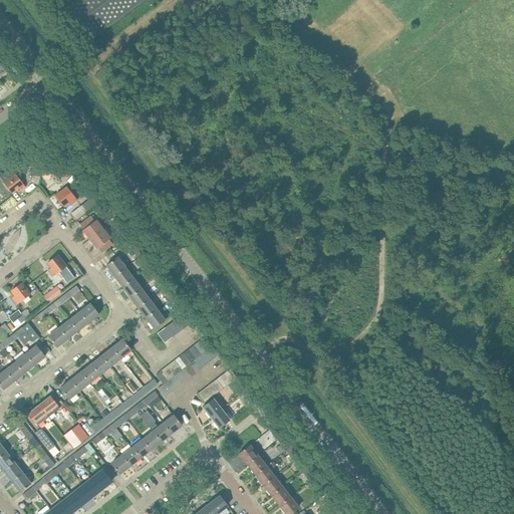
[(54,0),(86,42),(143,0),(54,0)]
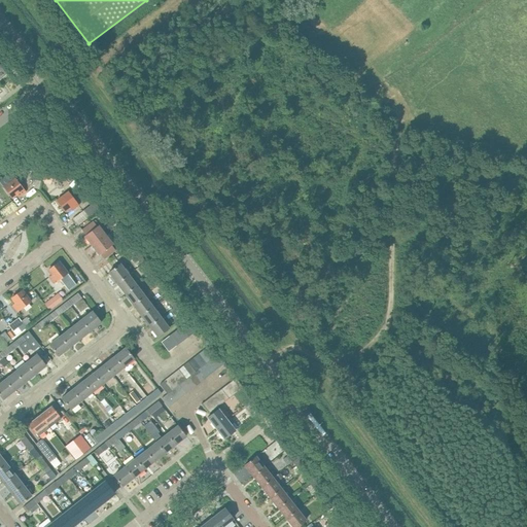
[(314,32),(305,40),(309,43),(317,35),(315,32),(314,32)]
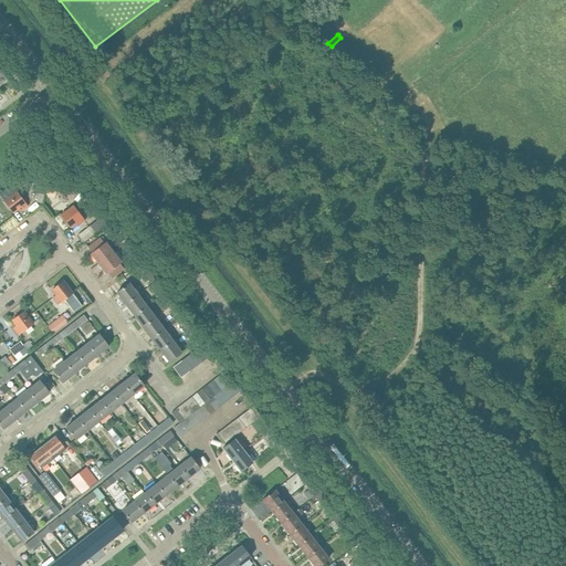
[(34,184),(33,194),(44,195),(45,186),(34,184)]
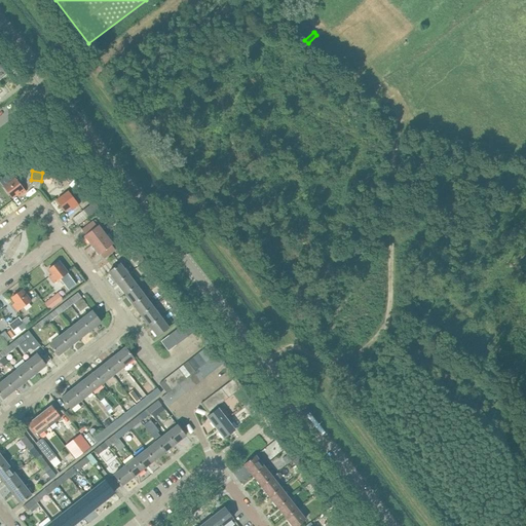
[(49,185),(53,178),(46,174),(42,181),(49,185)]
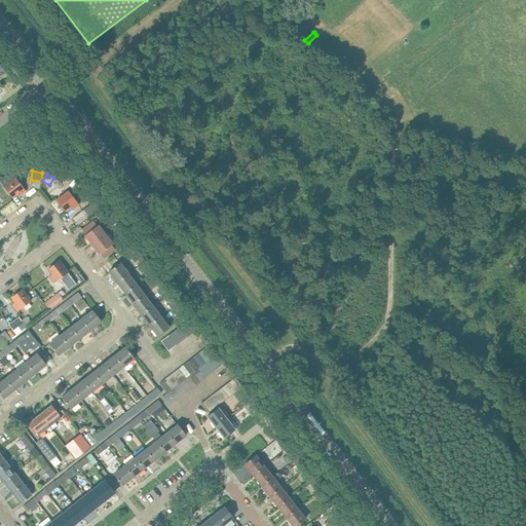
[(19,196),(25,191),(15,179),(4,187),(6,190),(11,197),(16,194),(19,196)]
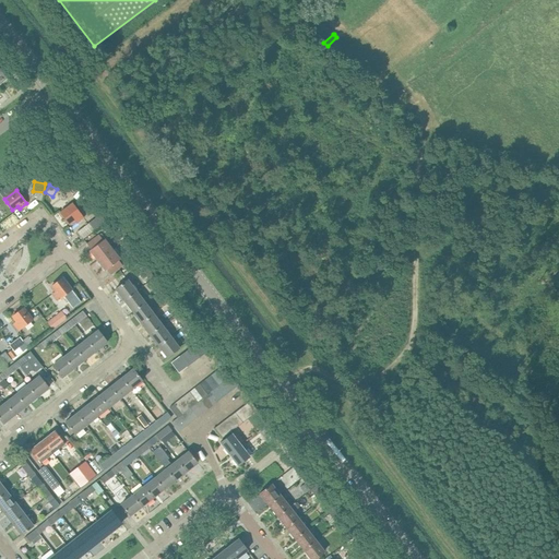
[(74,205),(73,203),(60,213),(69,224),(74,221),(76,223),(83,217),(79,212),(83,209),(78,202),(74,205)]
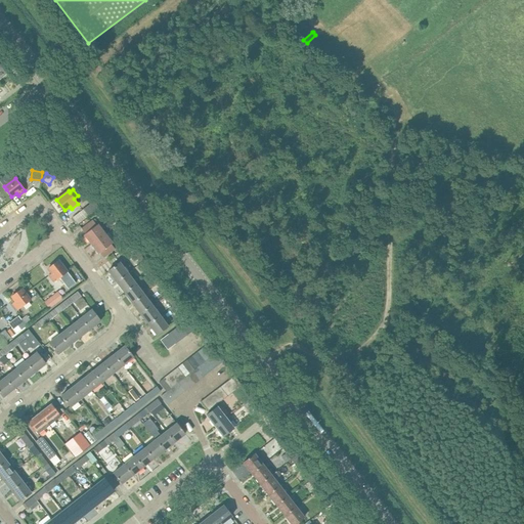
[(93,212),(89,206),(84,210),(83,209),(72,218),(77,224),(93,212)]
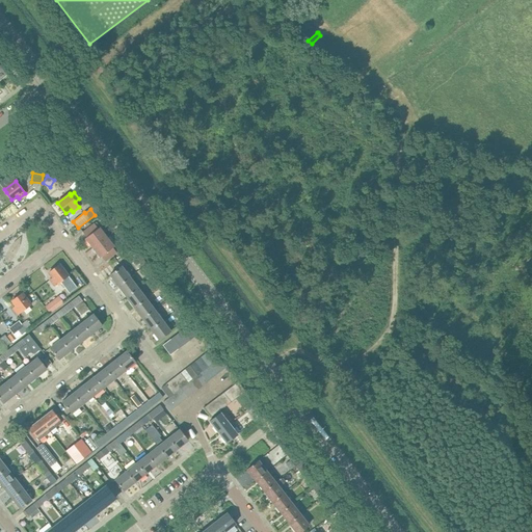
[(98,229),(94,223),(90,227),(82,233),(86,237),(85,239),(92,248),(107,237),(99,228),(98,229)]
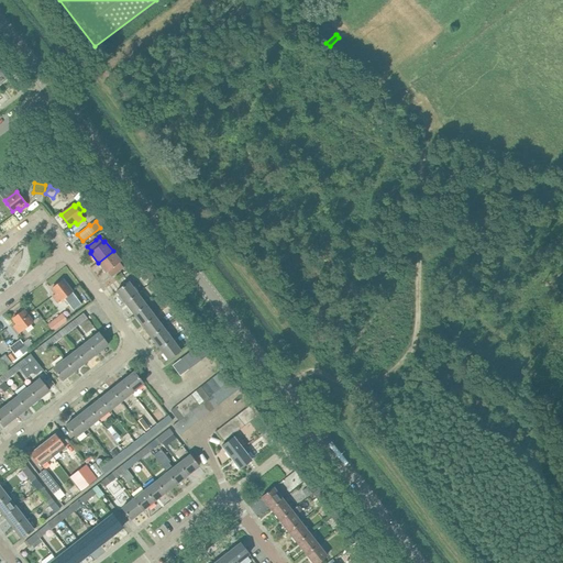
[(111,277),(120,271),(123,267),(119,263),(121,261),(113,251),(98,263),(106,273),(107,272),(111,277)]
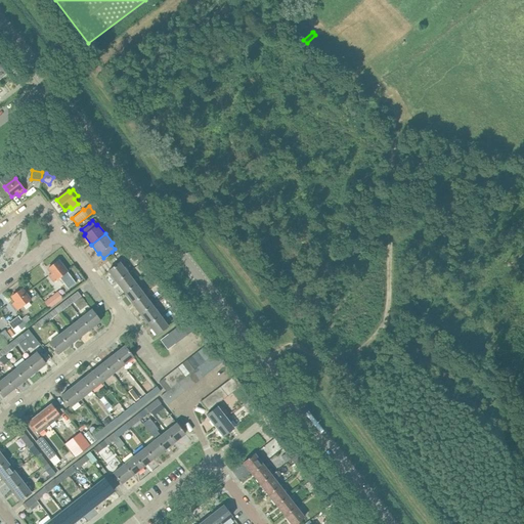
[(139,252),(134,256),(140,263),(144,260),(139,252)]
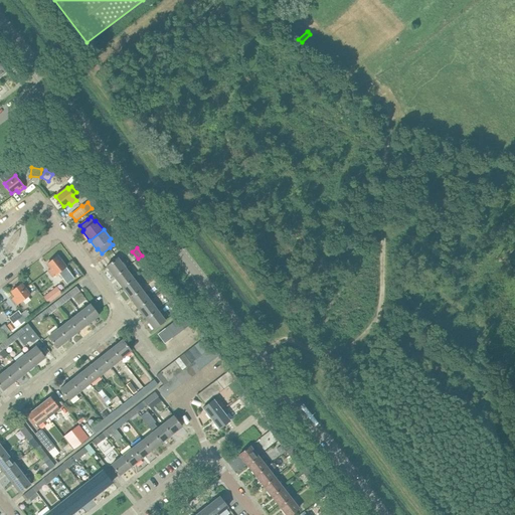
[(53,277),(65,267),(57,255),(47,264),(50,269),(48,271),(53,277)]
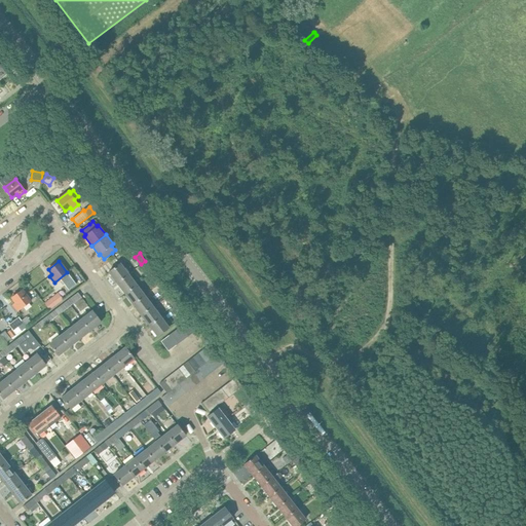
[(116,283),(128,274),(120,263),(108,272),(116,283)]
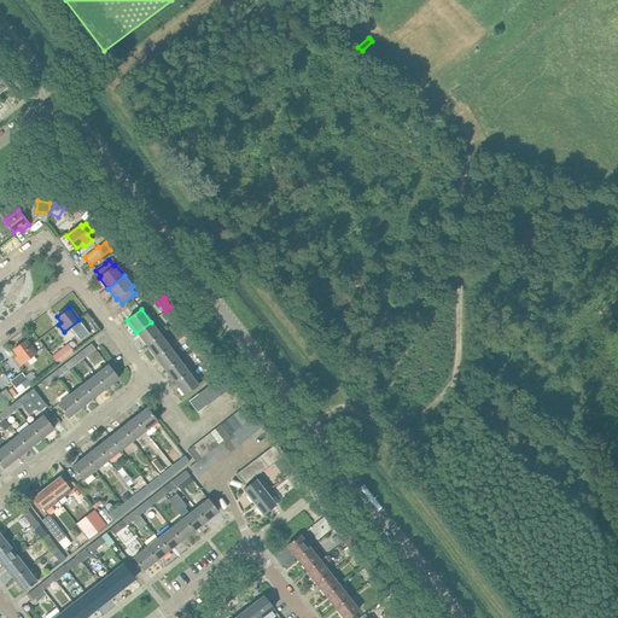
[(173,309),(168,314),(175,324),(180,319),(173,309)]
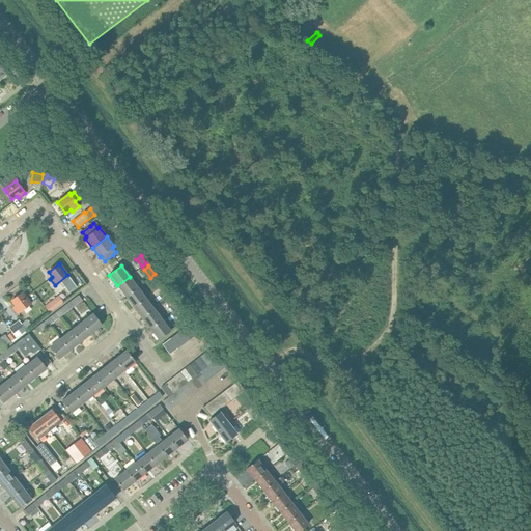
[(126,297),(138,287),(130,277),(117,285),(126,297)]
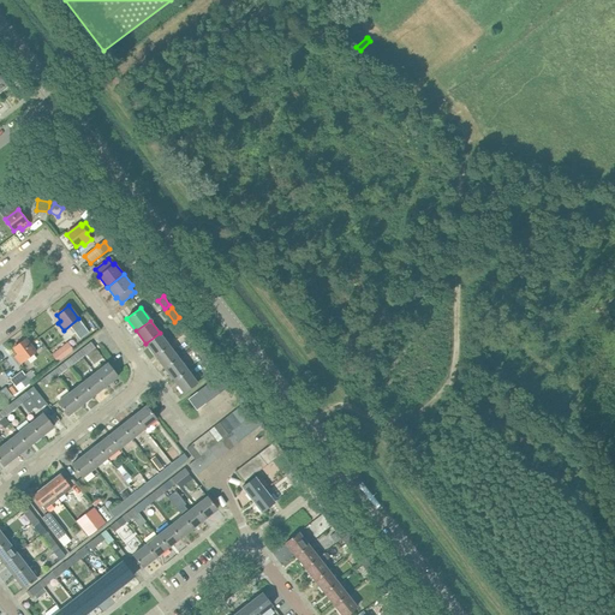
[(189,330),(181,321),(177,324),(184,334),(189,330)]
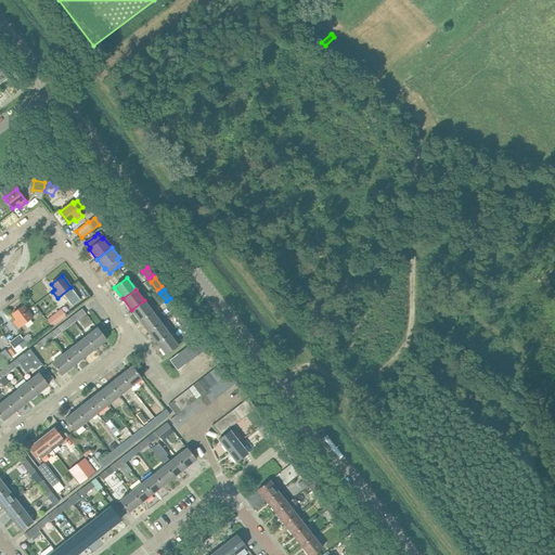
[(140,321),(153,311),(144,300),(131,310),(140,321)]
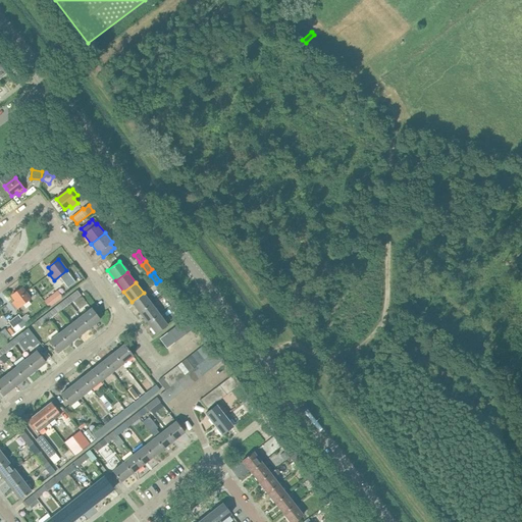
[(162,282),(157,286),(163,295),(168,291),(162,282)]
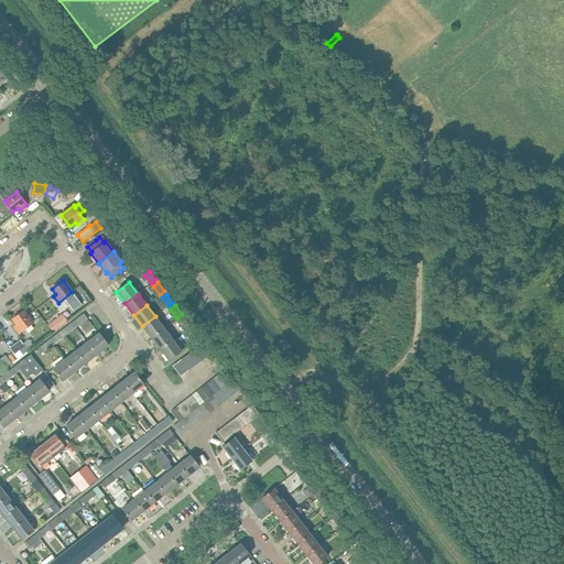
[(19,334),(28,327),(33,323),(23,311),(12,320),(17,325),(13,327),(19,334)]
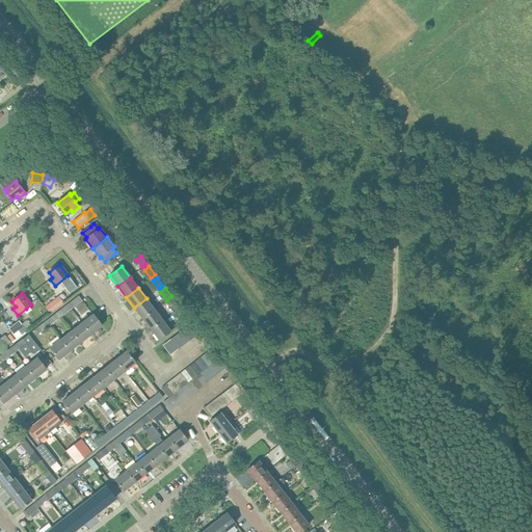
[(72,309),(74,307),(82,300),(79,296),(68,304),(72,309)]
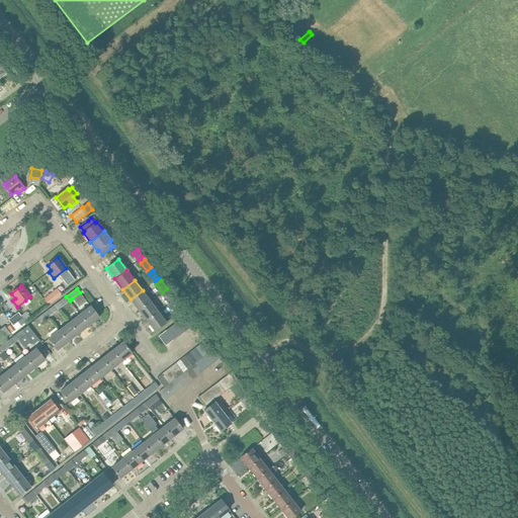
[(53,301),(62,295),(57,289),(44,299),(48,305),(52,301),(53,301)]
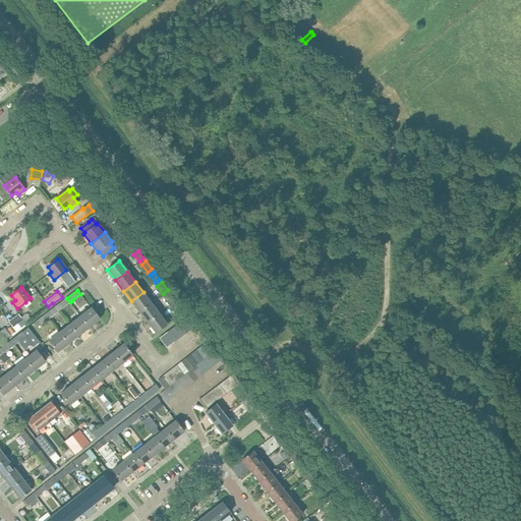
[(139,312),(151,303),(143,292),(131,301),(139,312)]
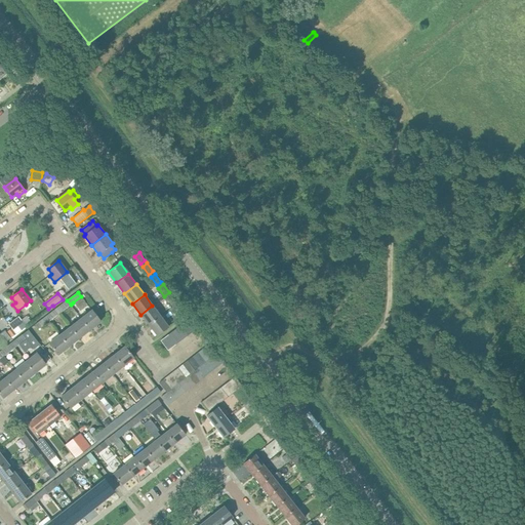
[(171,295),(166,298),(172,307),(177,304),(171,295)]
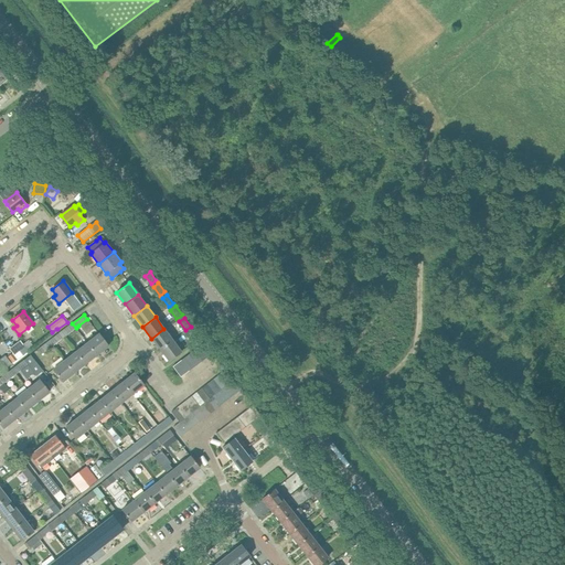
[(64,337),(76,328),(72,323),(61,332),(64,337)]
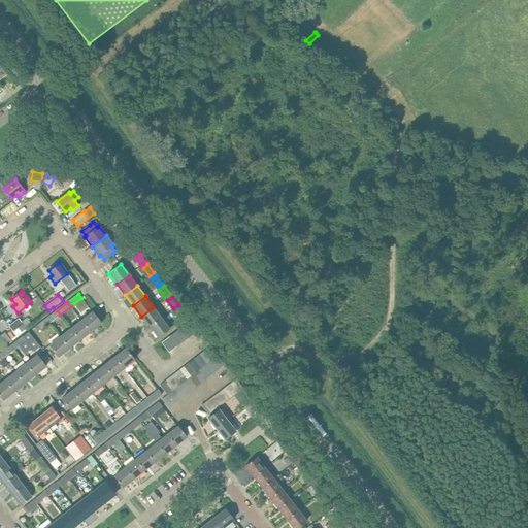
[(150,327),(161,318),(153,307),(141,317),(150,327)]
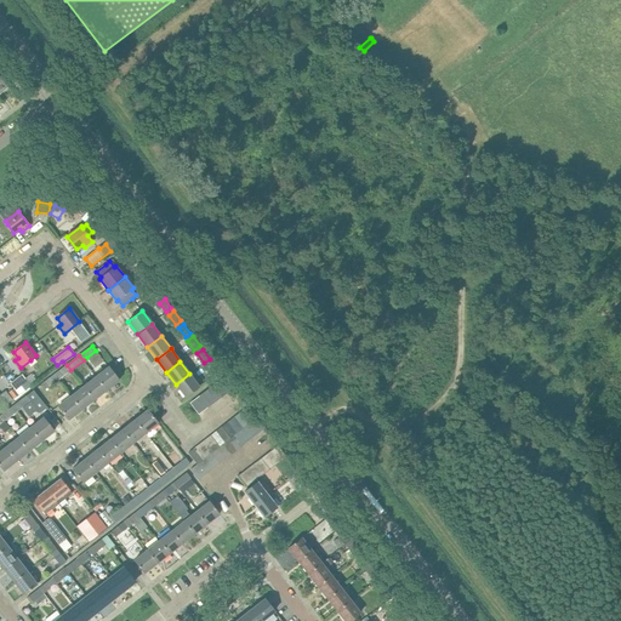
[(212,362),(206,366),(214,376),(220,371),(212,362)]
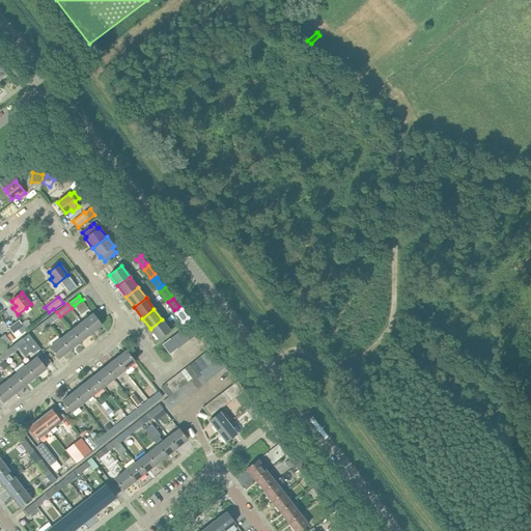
[(50,325),(60,316),(57,312),(46,320),(50,325)]
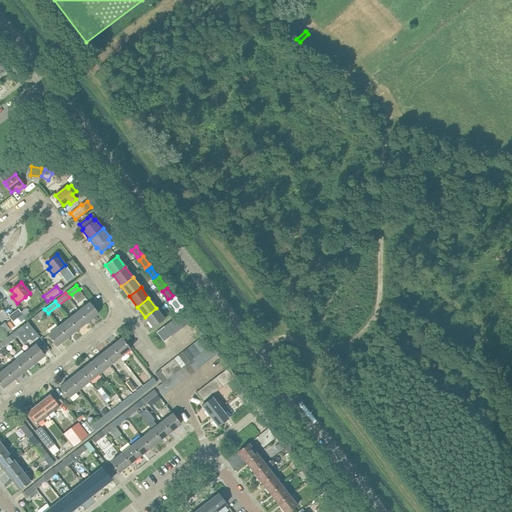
[(88,322),(98,314),(89,302),(79,310),(88,322)]
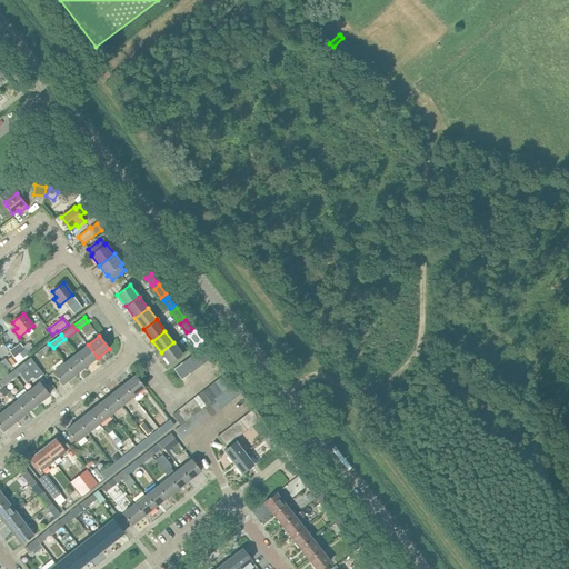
[(170,363),(182,355),(173,342),(161,352),(170,363)]
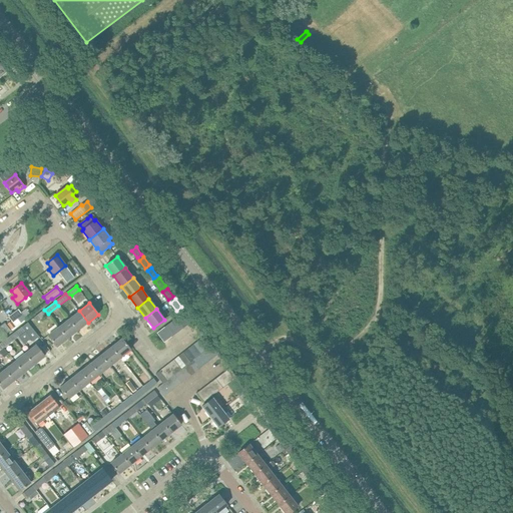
[(44,310),(34,318),(38,322),(48,314),(44,310)]
